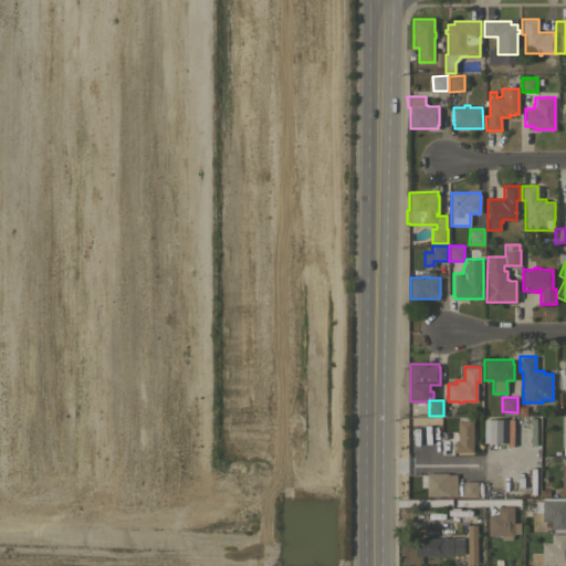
[(472,420),(472,422),(473,422),(473,426),(472,426),(472,427),(473,427),(473,432),(472,433),(472,435),(473,435),(473,443),(473,446),(473,448),(473,452),(469,452),(469,453),(467,453),(467,452),(459,452),(459,453),(456,453),(456,452),(452,452),(452,441),(457,441),(456,431),(458,431),(458,429),(456,429),(456,427),(458,427),(458,423),(456,423),(456,421),(458,421),(458,420),(458,416),(472,416),(472,420)]
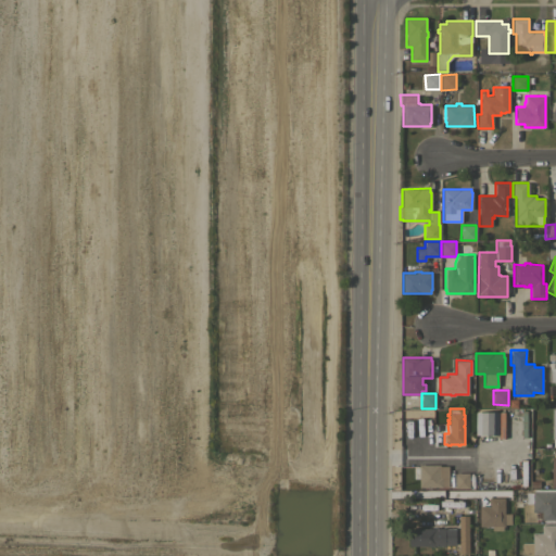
[(498,434),(487,434),(487,437),(478,437),(478,434),(475,434),(476,412),(498,412),(498,434)]
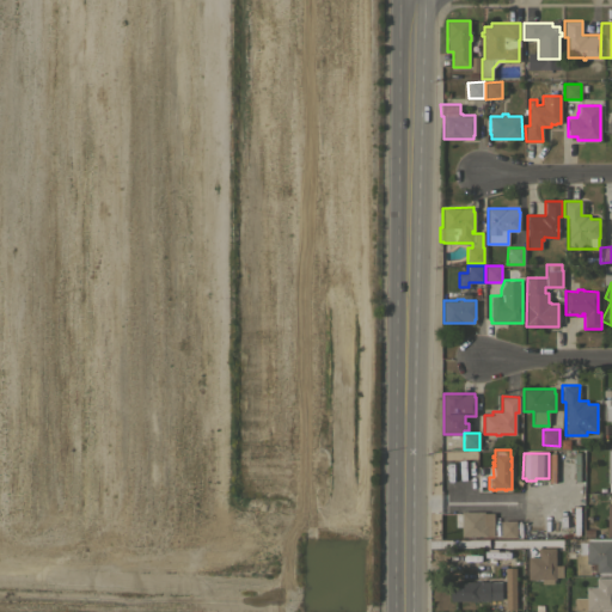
[(484,512),(484,513),(493,513),(493,536),(461,537),(460,512),(484,512)]
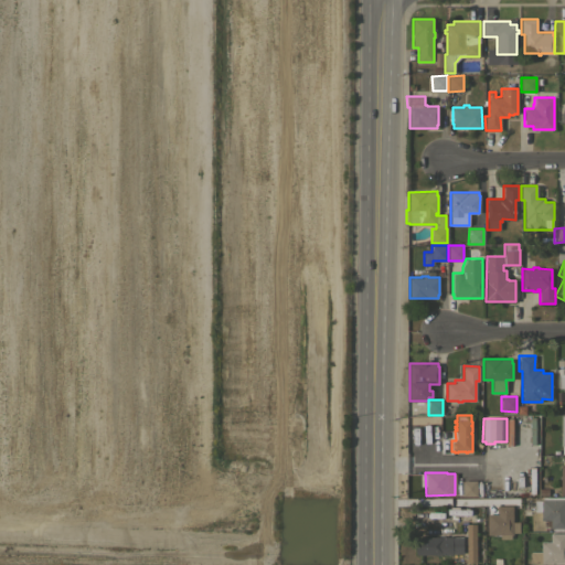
[(462,497),(461,480),(477,480),(477,496),(462,497)]
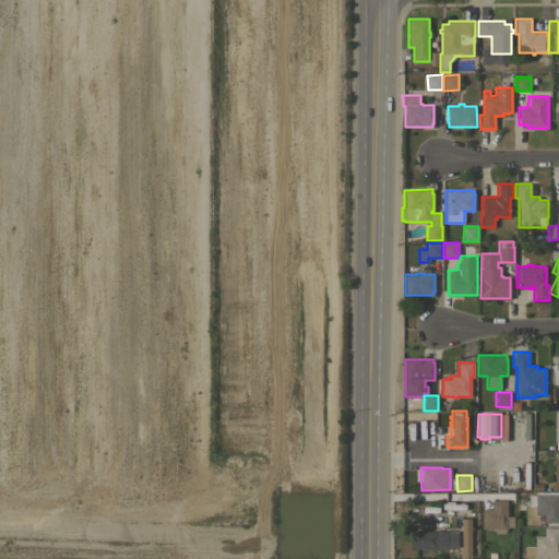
[(558,522),(557,522),(557,525),(546,525),(546,523),(545,523),(545,514),(535,514),(535,506),(528,506),(528,495),(535,495),(535,494),(536,494),(536,491),(558,491),(558,522)]
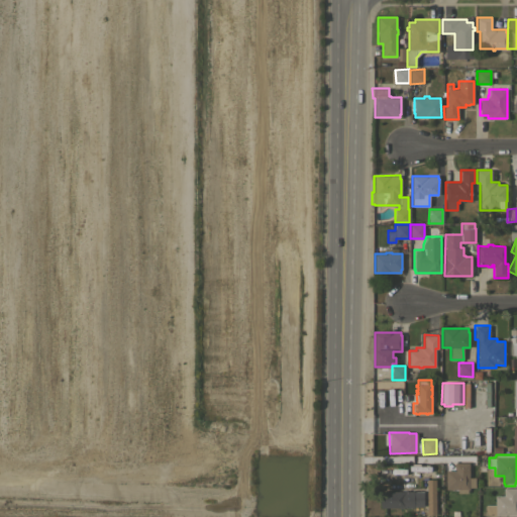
[(469,478),(475,478),(475,487),(469,487),(469,489),(468,489),(468,493),(457,493),(457,490),(445,490),(445,471),(454,471),(454,462),(469,462),(469,478)]
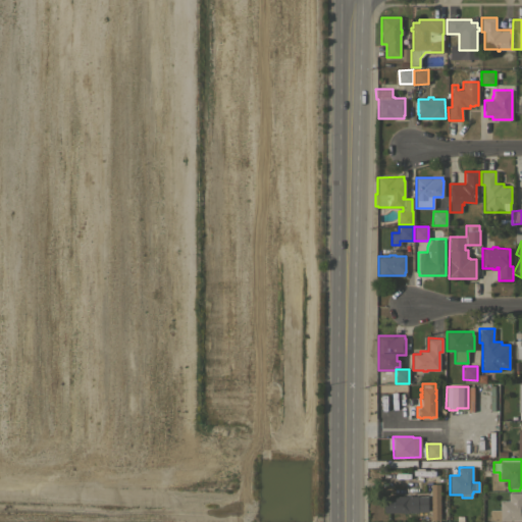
[(439,484),(439,521),(430,521),(430,484),(439,484)]
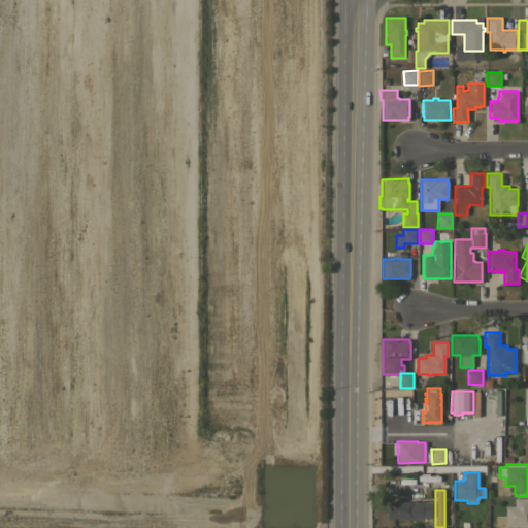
[(527,498),(527,526),(505,526),(505,527),(495,527),(495,516),(505,516),(505,506),(514,506),(514,498),(527,498)]
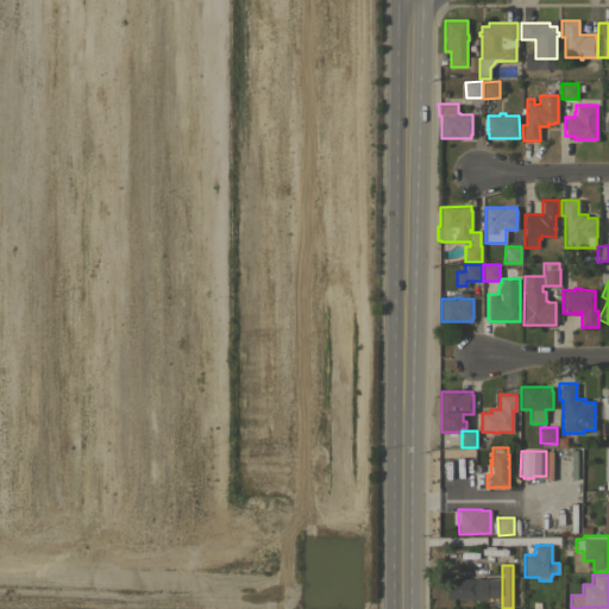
[(447,598),(447,578),(476,578),(476,577),(479,577),(479,578),(487,578),(487,598),(447,598)]
